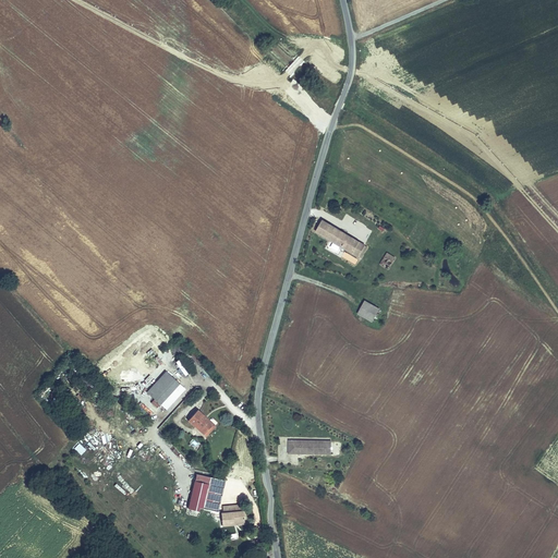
[(322,220),(314,232),(351,254),(358,242),(322,220)]
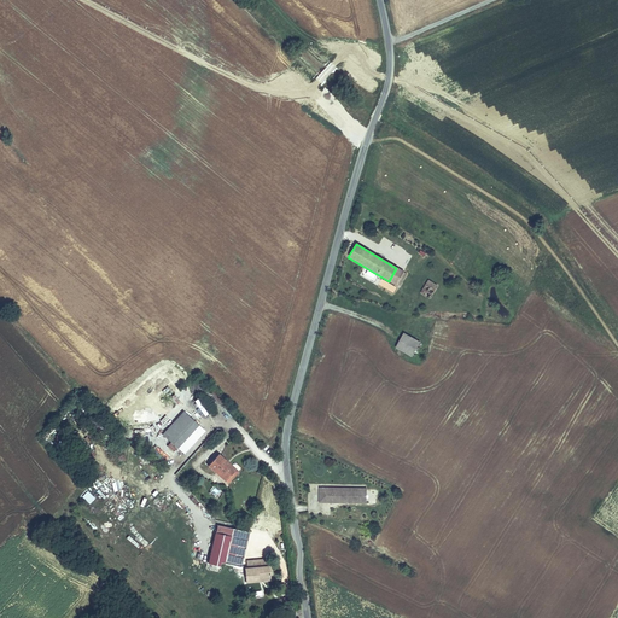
[(389,281),(398,286),(406,273),(396,268),(389,281)]
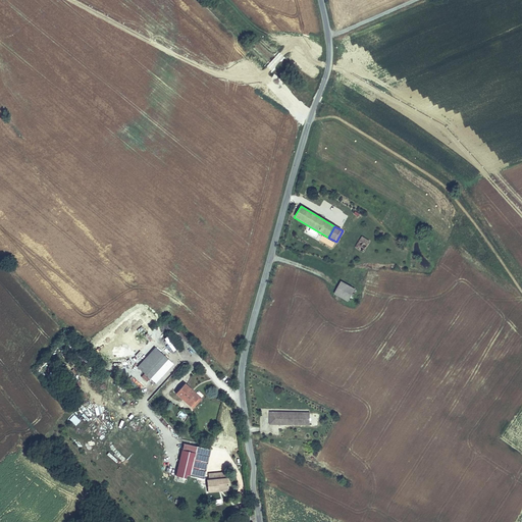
[(363,253),(368,245),(358,240),(354,248),(363,253)]
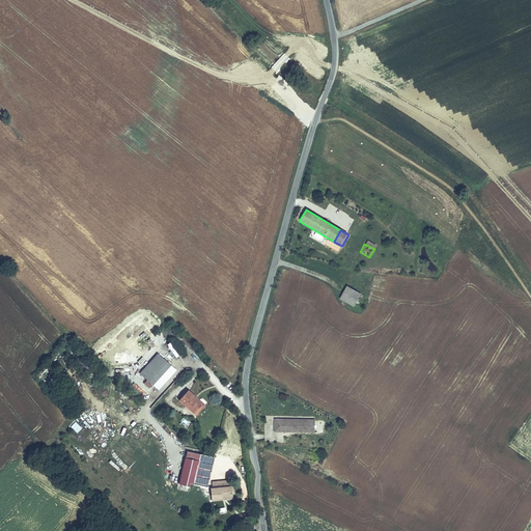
[(354,306),(360,294),(346,286),(340,299),(354,306)]
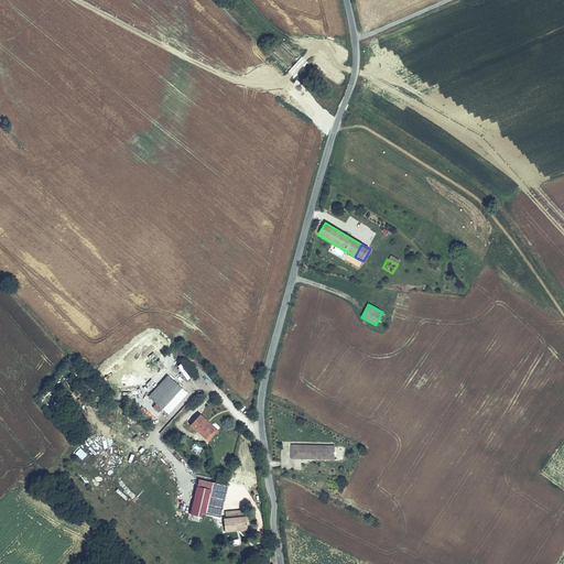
[(142,392),(162,372),(156,367),(138,387),(142,392)]
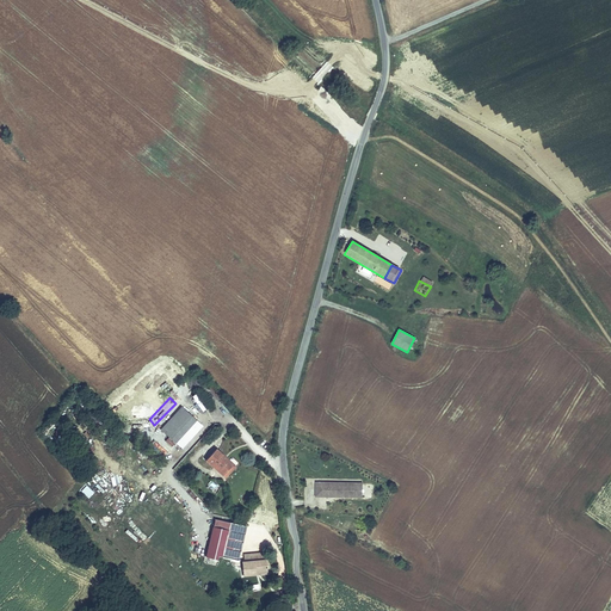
[(187,400),(183,406),(186,411),(192,405),(187,400)]
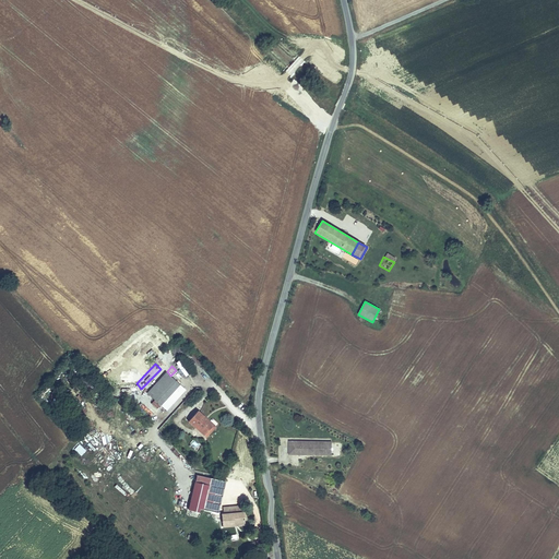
[(177,384),(161,369),(141,389),(158,405),(177,384)]
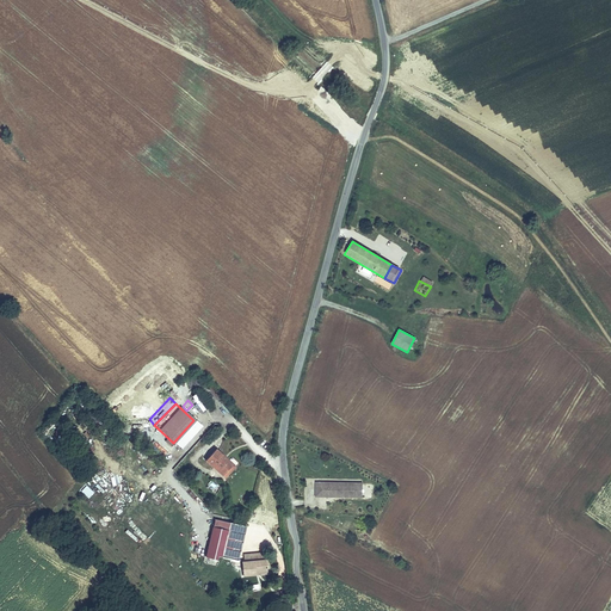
[(172,457),(178,451),(171,445),(166,451),(172,457)]
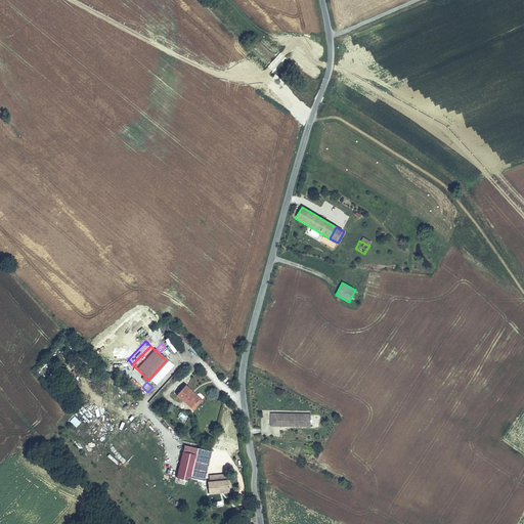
[(189,393),(191,390),(184,384),(176,393),(190,406),(197,399),(189,393)]
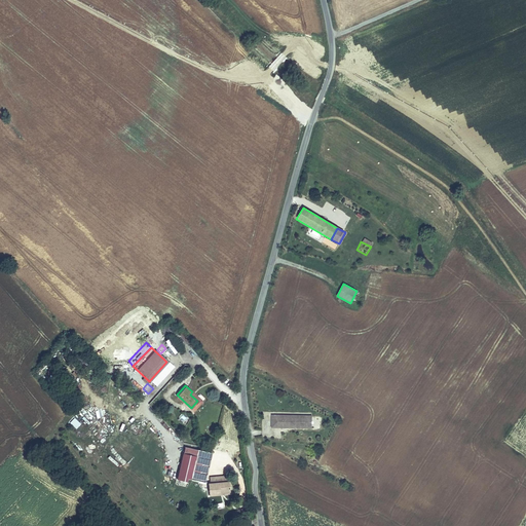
[(202,400),(192,391),(190,395),(197,401),(191,408),(193,410),(202,400)]
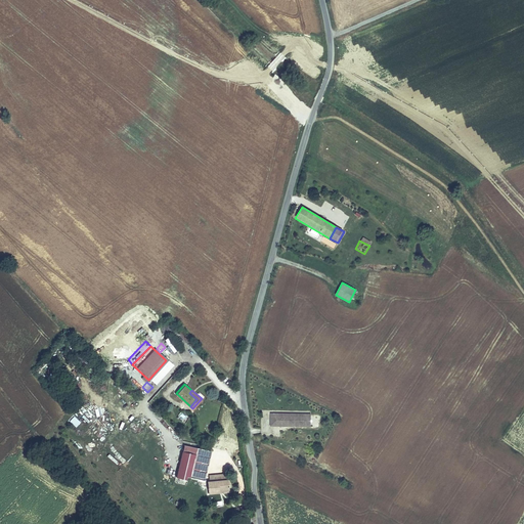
[(73,415),(68,421),(76,428),(81,423),(73,415)]
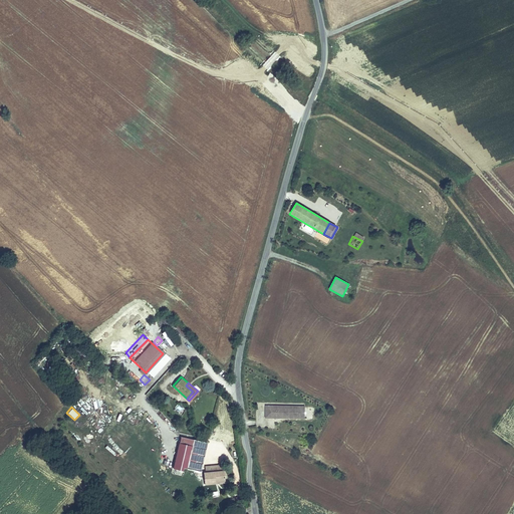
[(294,419),(294,407),(267,407),(267,414),(274,414),(274,418),(294,419)]
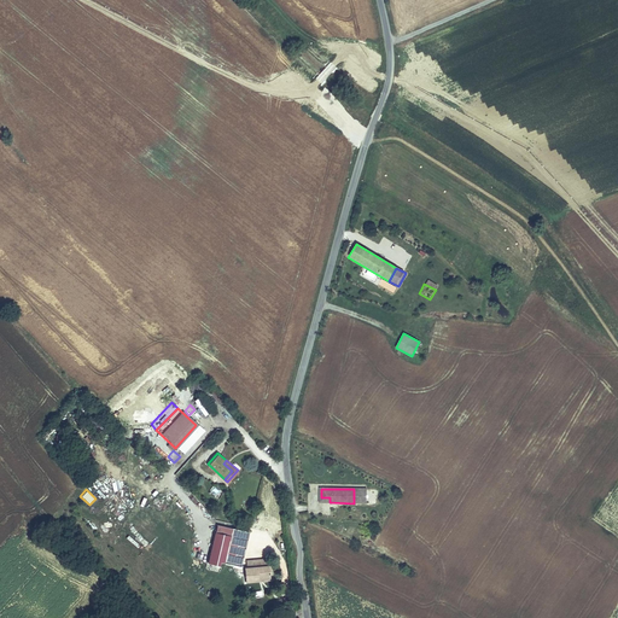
[(229,537),(231,534),(215,529),(209,551),(225,554),(229,537)]
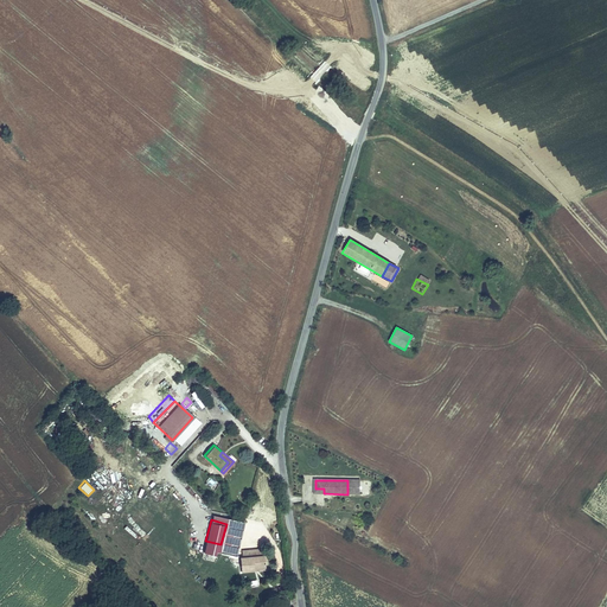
[(235,526),(227,524),(225,528),(221,544),(219,550),(228,553),(235,526)]
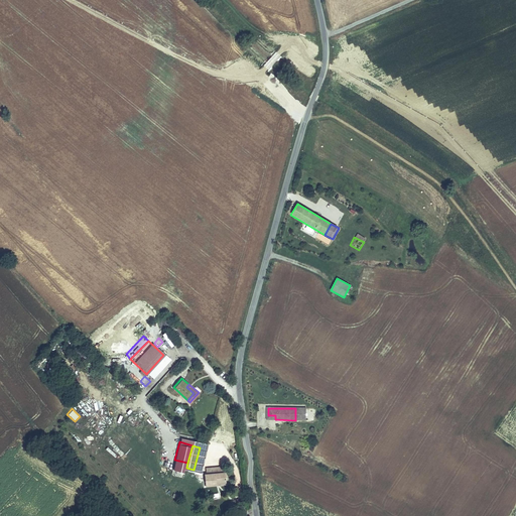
[(226,473),(212,474),(210,487),(217,486),(217,483),(227,482),(226,473)]
